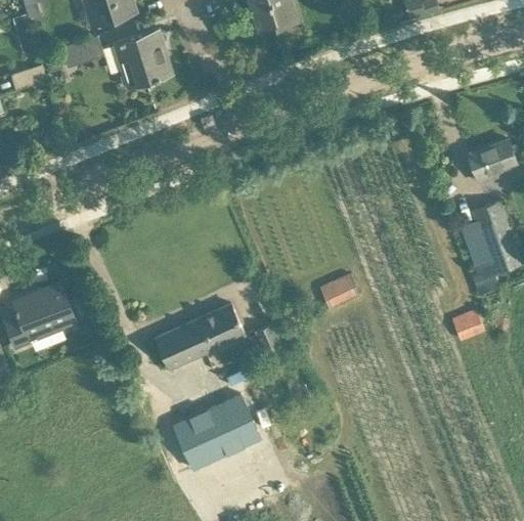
[(46,0),(23,0),(31,20),(42,16),(37,3),(46,0)]
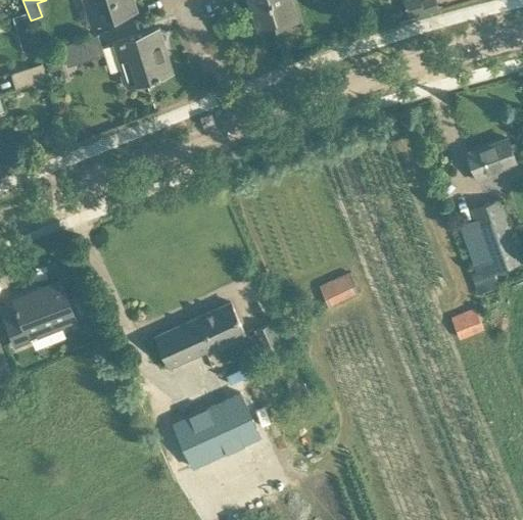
[(82,0),(86,9),(79,11),(83,27),(90,24),(91,26),(99,24),(117,17),(137,11),(133,0),(82,0)]
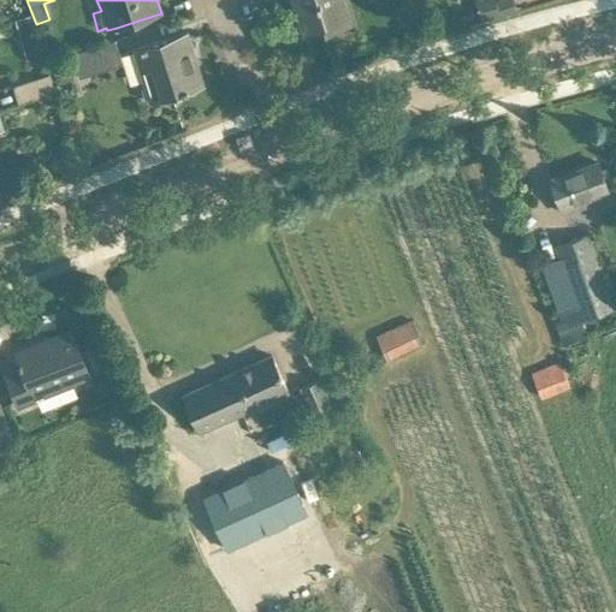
[(342,0),(292,0),(304,35),(323,30),(325,36),(351,28),(348,15),(342,0)]
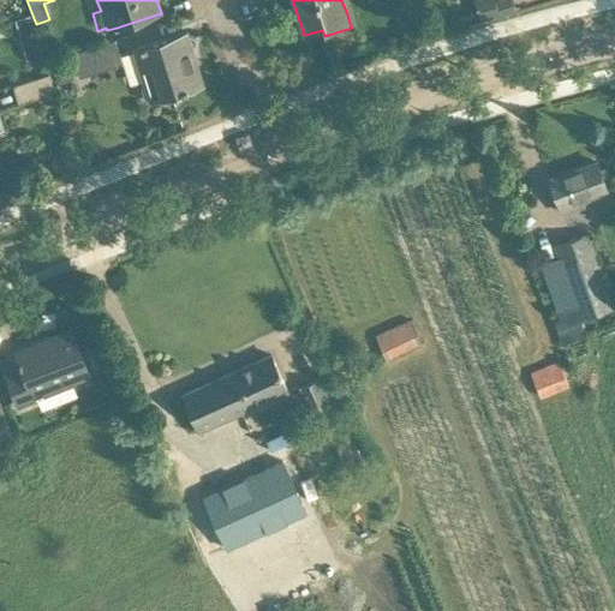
[(517,13),(512,0),(505,0),(495,4),(478,9),(482,24),(483,24),(517,13)]
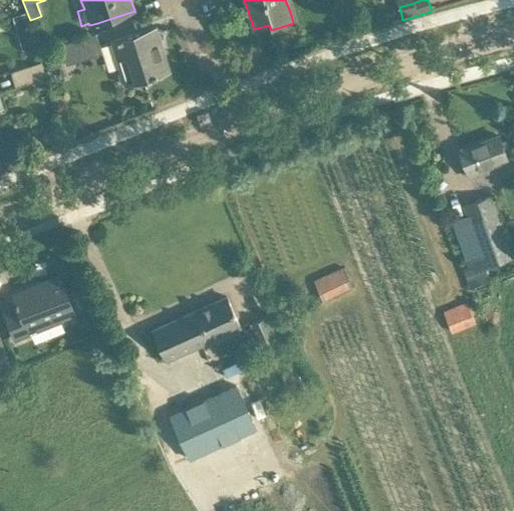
[(26,15),(13,19),(18,35),(31,31),(26,15)]
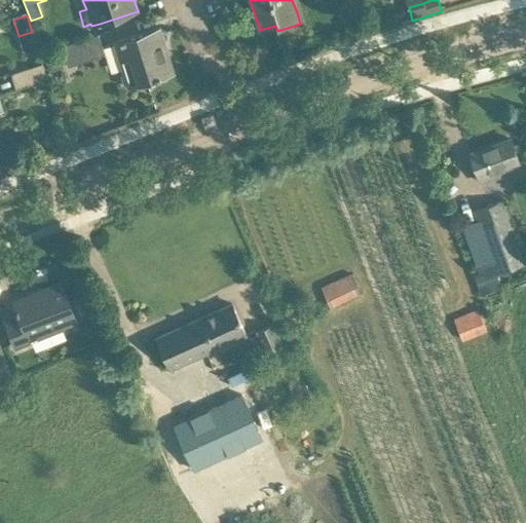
[(163,33),(161,33),(160,29),(114,44),(121,69),(120,73),(120,76),(121,80),(122,83),(124,86),(127,88),(128,89),(159,79),(161,81),(162,82),(164,82),(166,81),(168,80),(168,78),(170,76),(175,75),(174,73),(172,73),(163,47),(165,46),(164,42),(165,41),(166,39),(167,37),(166,35),(165,34),(163,33)]
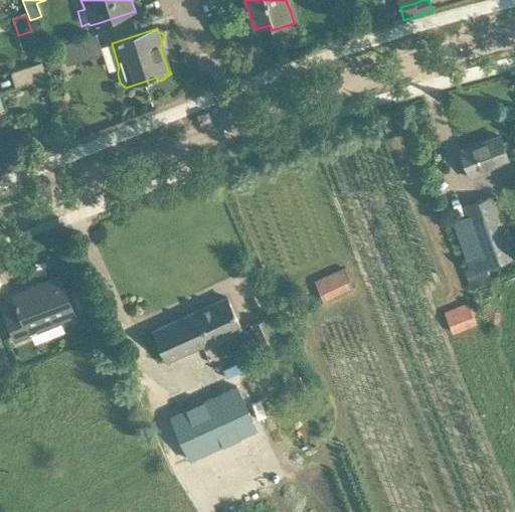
[(103,55),(102,51),(97,35),(60,47),(66,67),(103,55)]
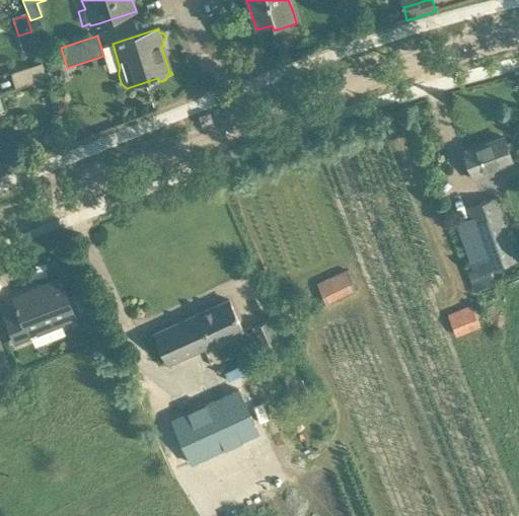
[(58,57),(45,61),(48,73),(61,69),(58,57)]
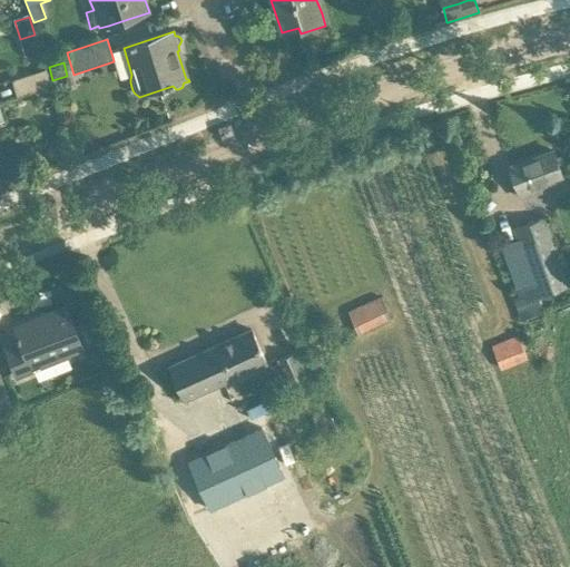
[(36,93),(51,88),(46,70),(11,81),(17,99),(36,93)]
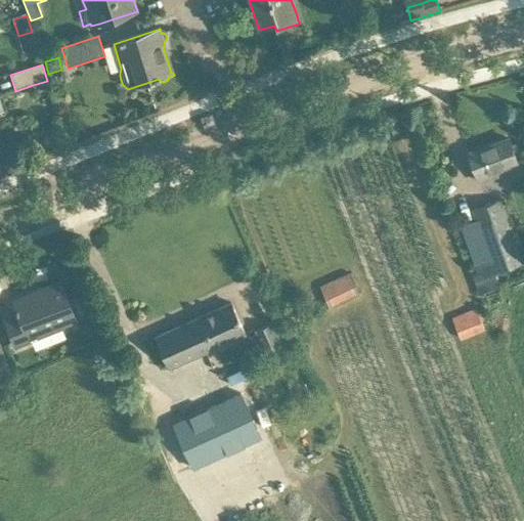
[(36,94),(50,90),(47,81),(33,85),(36,94)]
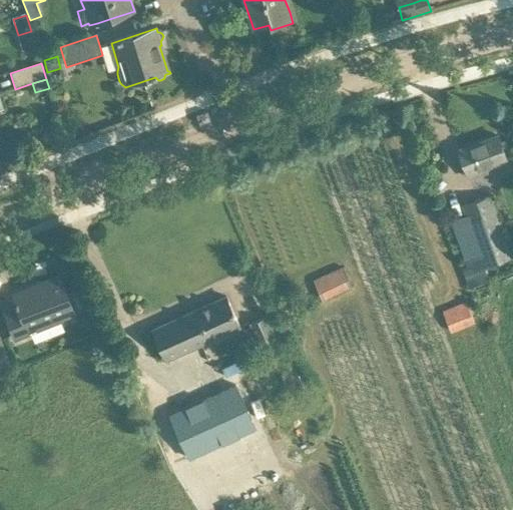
[(506,159),(505,156),(498,138),(459,152),(468,179),(494,170),(492,164),(506,159)]
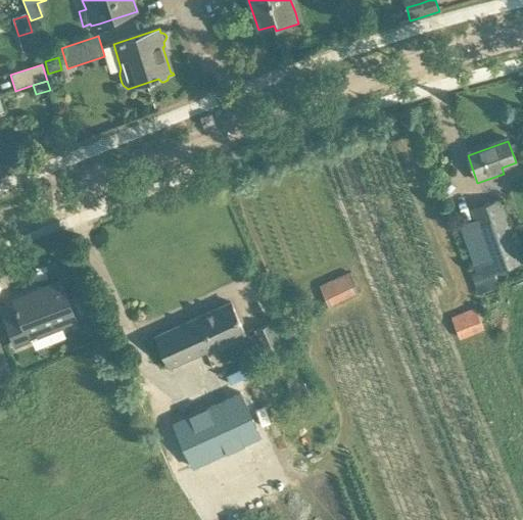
[(508,250),(517,247),(501,200),(472,210),(480,236),(488,257),(508,250)]
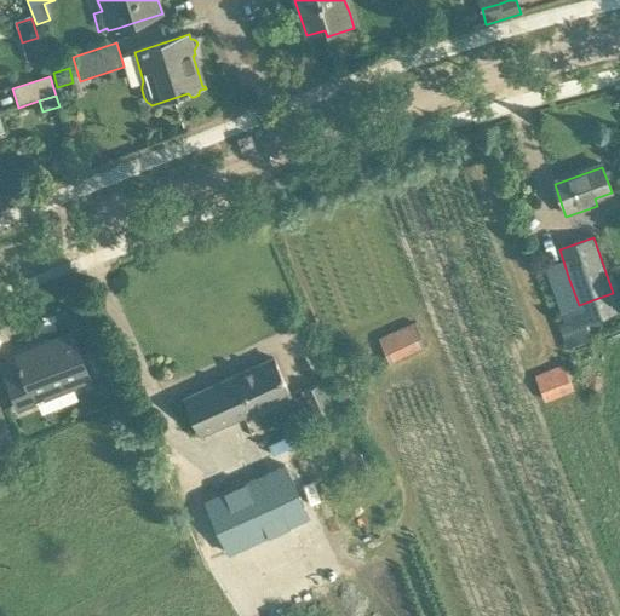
[(414,324),(378,341),(390,367),(426,350),(414,324)]
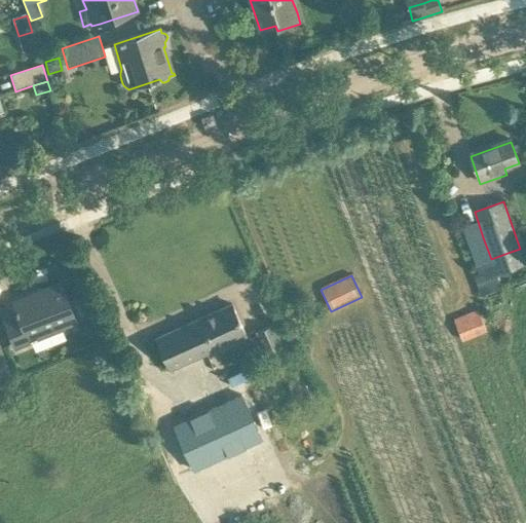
[(20,319),(5,324),(15,350),(64,331),(63,328),(76,322),(73,312),(65,292),(37,302),(35,296),(13,304),(16,311),(15,311),(16,315),(17,314),(20,319)]
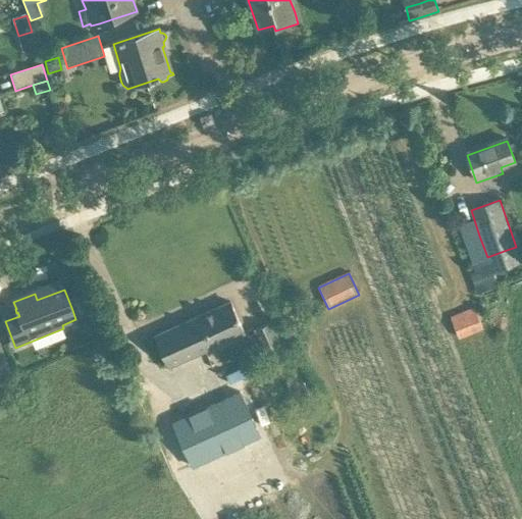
[(245,334),(239,322),(230,304),(156,338),(170,369),(245,334)]
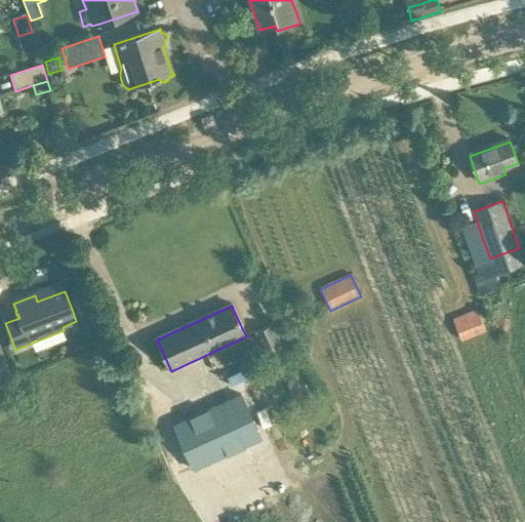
[(477,311),(453,320),(462,343),(486,333),(477,311)]
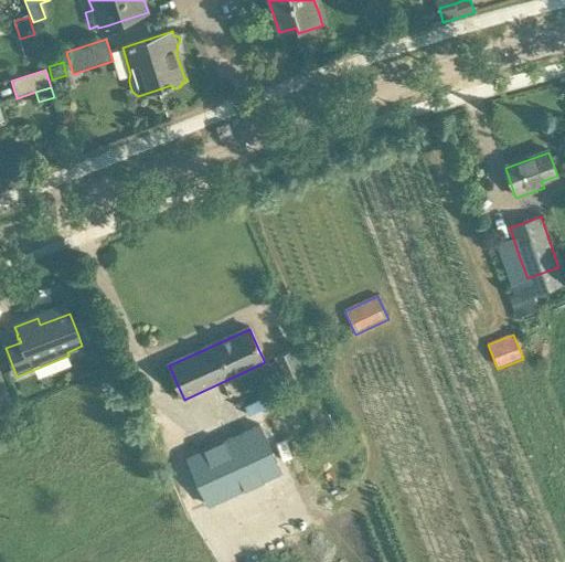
[(292,352),(275,360),(285,382),(302,373),(292,352)]
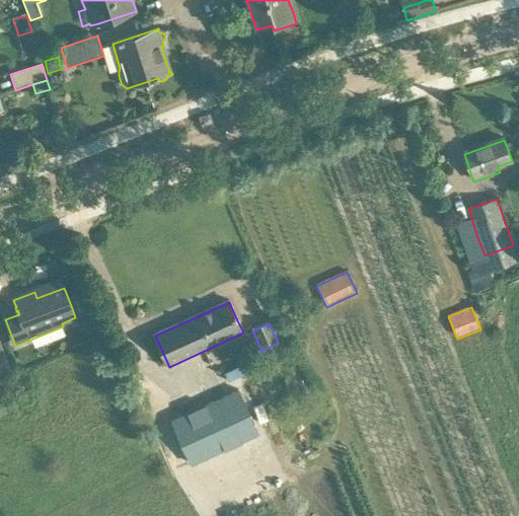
[(0,372),(8,369),(0,347),(0,372)]
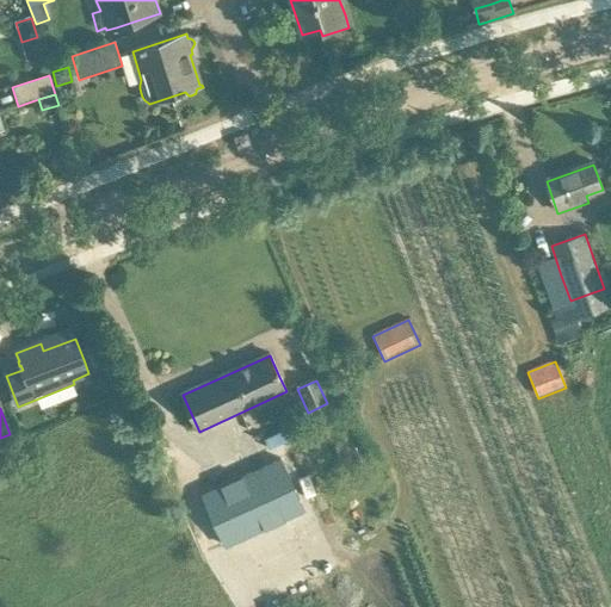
[(281,460),(203,496),(227,549),(304,513),(281,460)]
